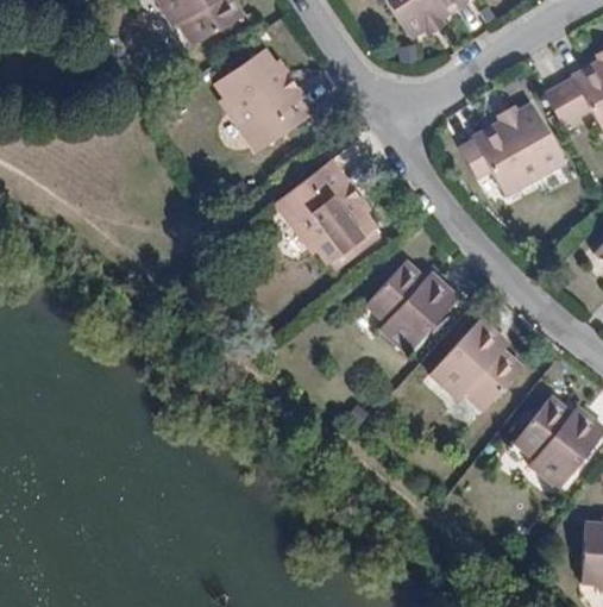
[(239,0),(163,0),(176,25),(184,22),(195,42),(246,13),(239,0)]
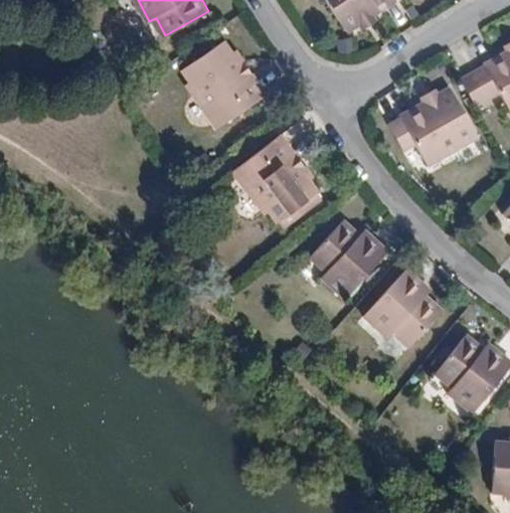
[(371,14),(373,13),(392,0),(324,0),(344,31),(356,23),(359,21),(357,18),(368,10),(371,14)]
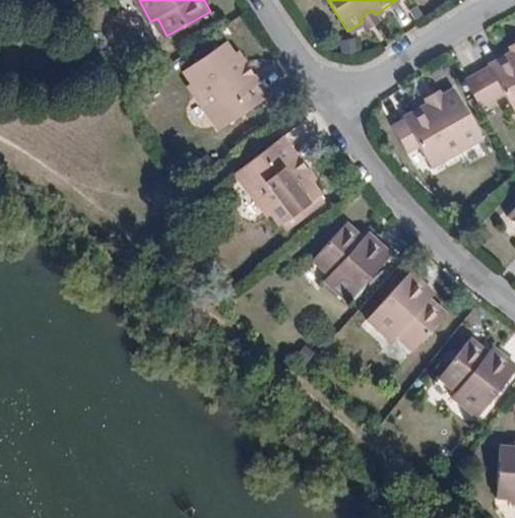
[(364,28),(379,16),(377,13),(375,14),(372,10),(361,18),(363,21),(360,23),(364,28)]
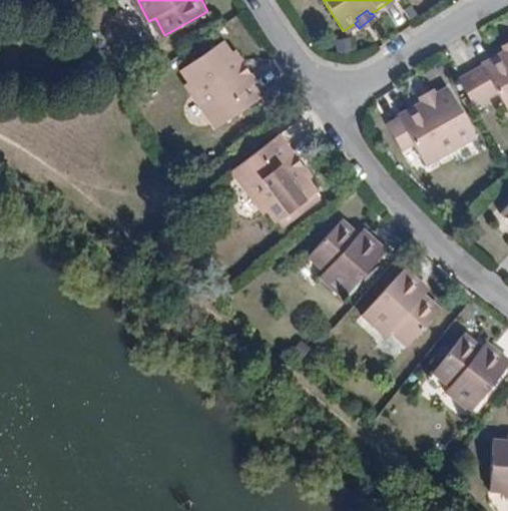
[(237,67),(240,65),(232,53),(223,40),(181,70),(204,104),(200,107),(215,129),(265,93),(250,73),(245,77),(237,67)]
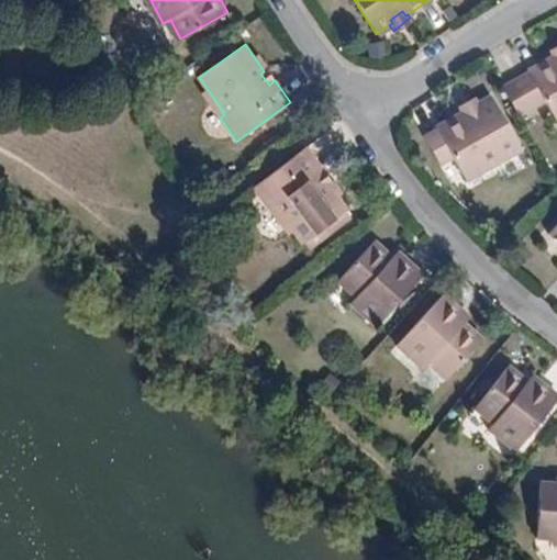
[(556,44),(547,49),(550,55),(554,53),(556,57),(556,44)]
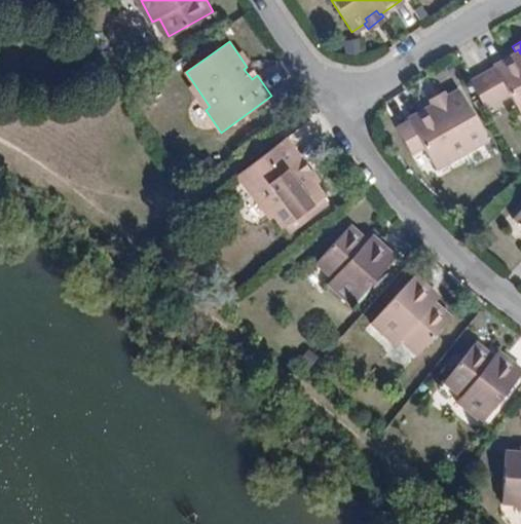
[(518,49),(515,51),(494,64),(496,68),(474,80),(490,106),(512,92),(520,106),(520,53),(518,49)]
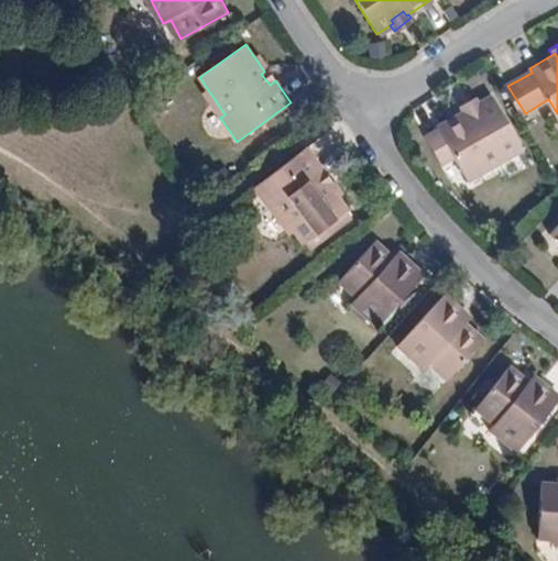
[(270,85),(275,80),(258,56),(255,58),(264,72),(261,74),(270,85)]
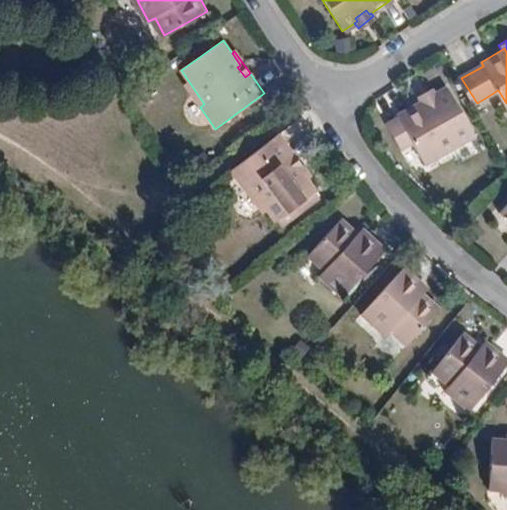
[(420,102),(417,104),(397,116),(398,118),(385,127),(400,153),(414,145),(426,163),(475,132),(446,86),(434,93),(432,95),(433,98),(422,105),(420,102)]
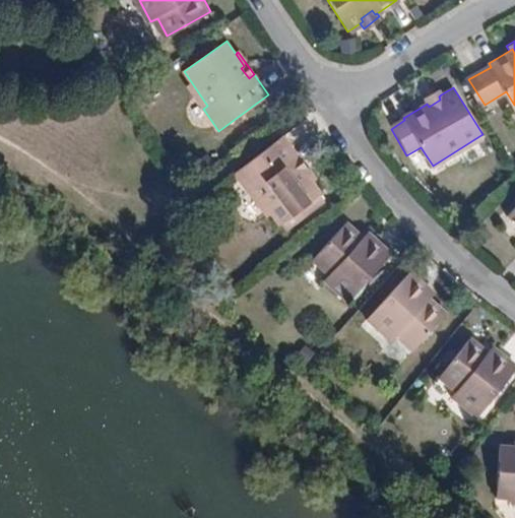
[(420,100),(424,106),(427,104),(429,107),(440,100),(439,96),(441,94),(437,88),(420,100)]
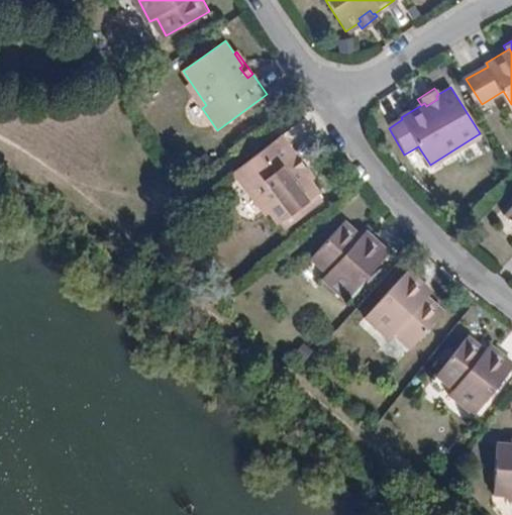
[(280,223),(320,191),(305,172),(302,169),(300,170),(291,159),(296,155),(281,136),(234,173),(249,192),(252,190),(280,223)]
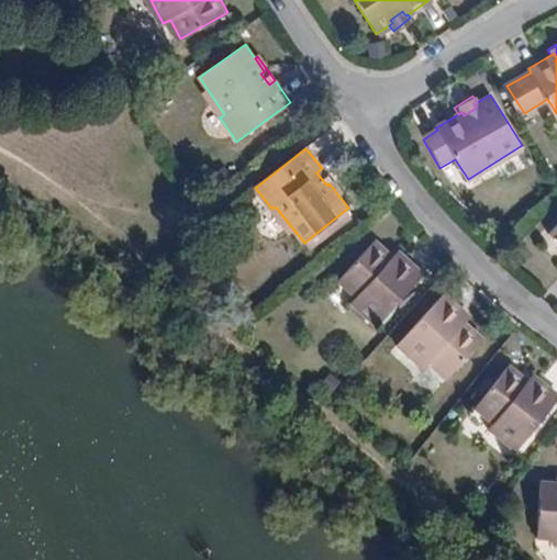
[(332,187),(336,183),(322,168),(316,172),(326,185),(329,183),(332,187)]
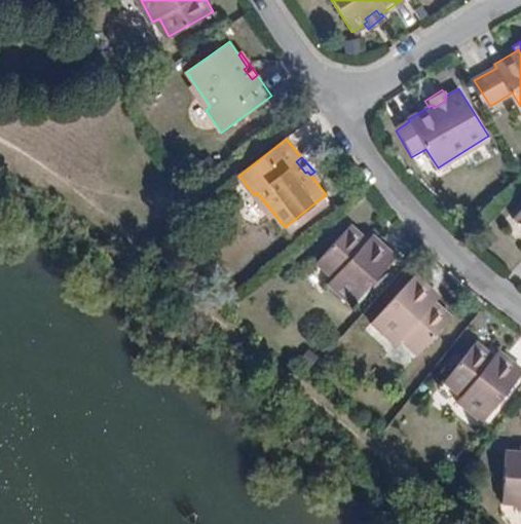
[(381,239),(376,246),(370,240),(355,226),(320,263),(334,276),(329,282),(354,303),(399,255),(381,239)]
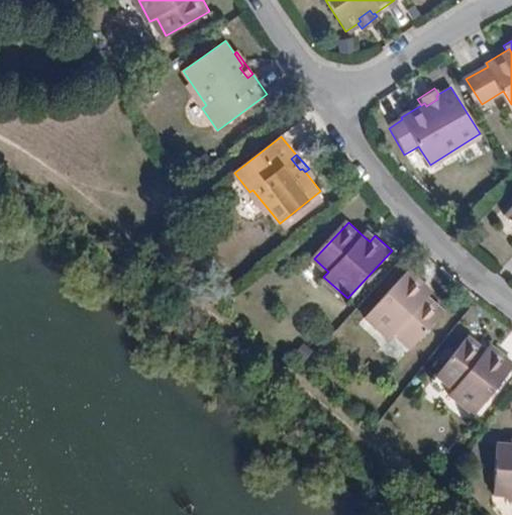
[(370,230),(364,236),(370,241),(375,235),(370,230)]
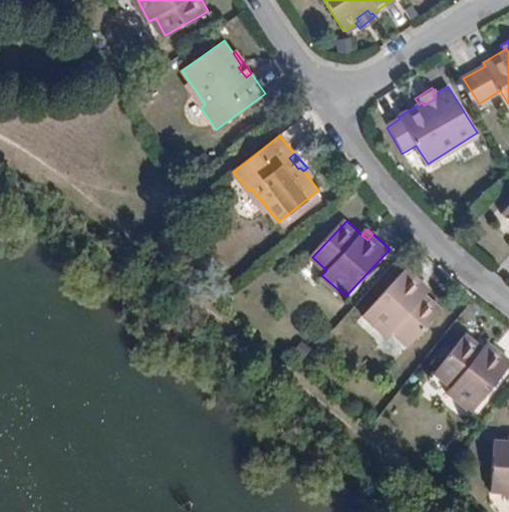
[(442,307),(423,291),(417,285),(421,280),(408,268),(363,313),(388,336),(393,331),(407,343),(442,307)]
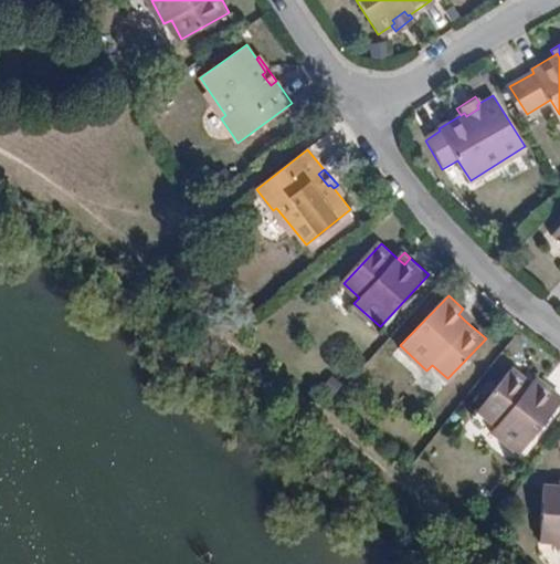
[(465,321),(469,315),(463,309),(458,314),(465,321)]
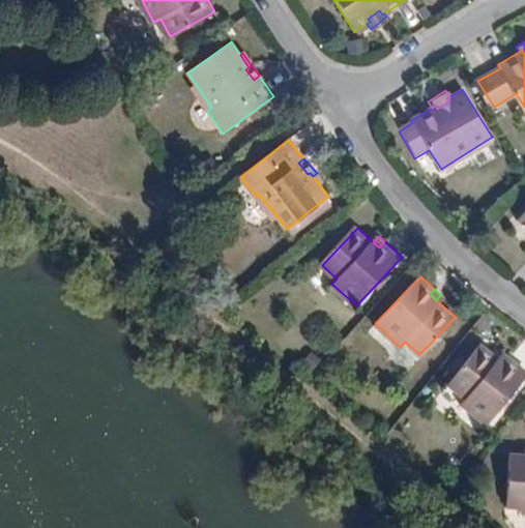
[(524,373),(509,360),(504,367),(496,359),(484,348),(448,387),(464,401),(460,405),(484,426),(524,379),(524,373)]
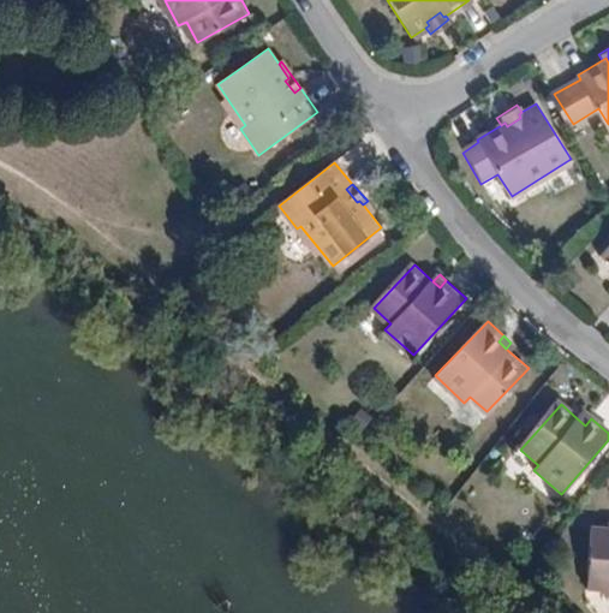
[(581,410),(575,417),(585,426),(591,418),(581,410)]
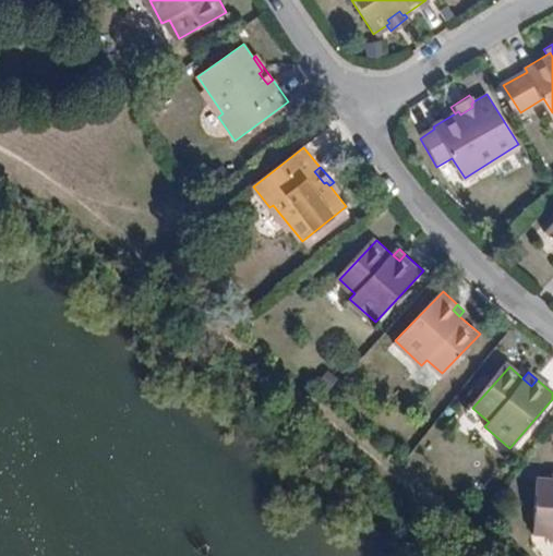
[(537,478),(532,534),(552,534),(552,479),(537,478)]
